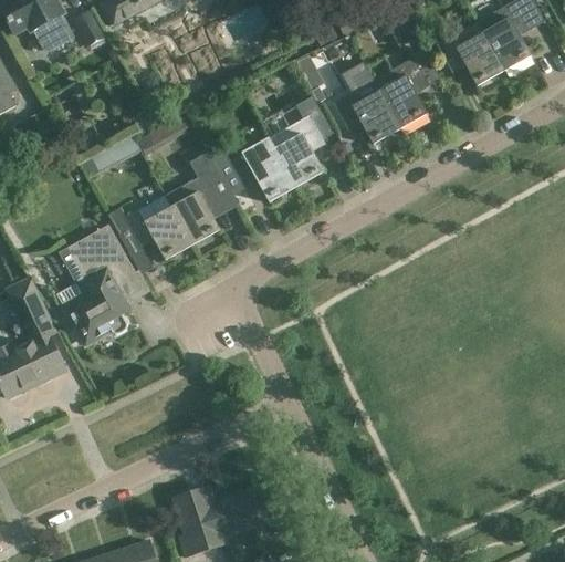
[(2,0),(0,1),(0,4),(14,31),(29,23),(31,28),(33,25),(45,50),(73,35),(60,11),(63,10),(56,0),(2,0)]
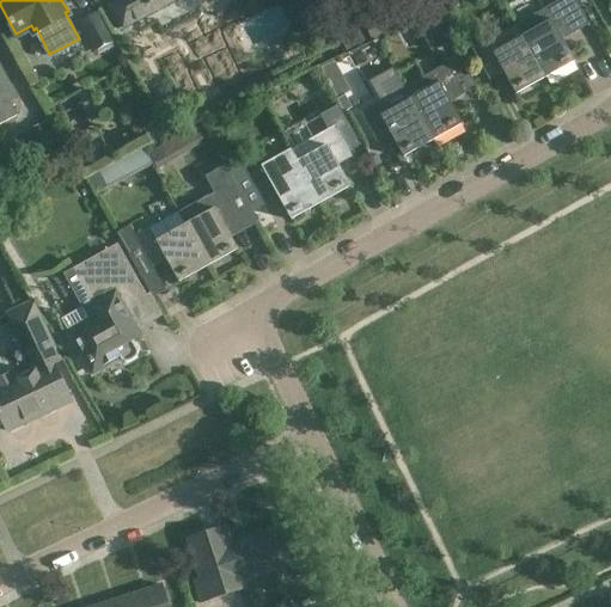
[(109,0),(107,1),(118,25),(165,0),(109,0)]
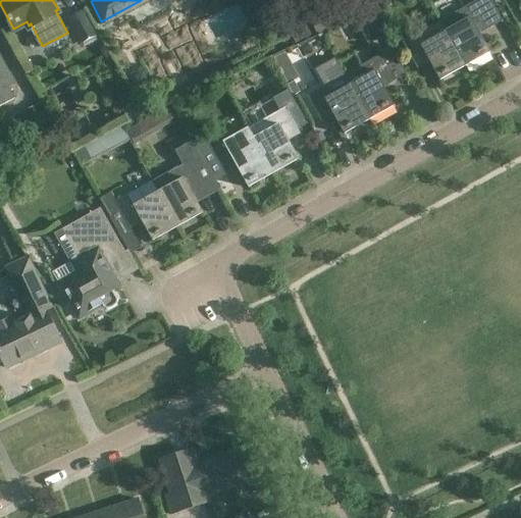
[(326,15),(318,0),(304,0),(315,21),(326,15)]
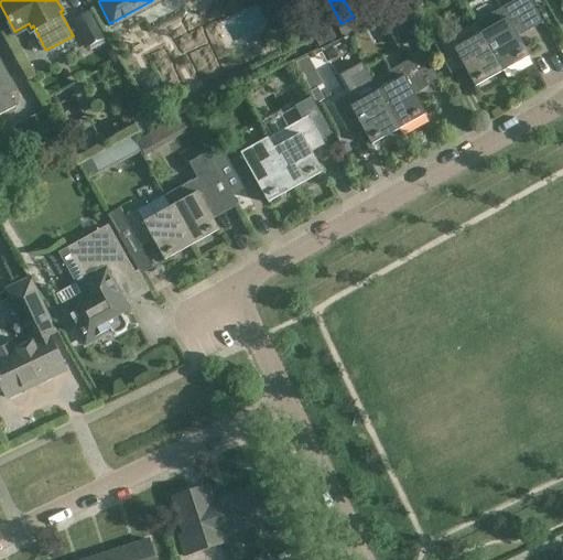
[(510,0),(475,20),(502,68),(529,54),(515,29),(529,20),(518,0),(510,0)]
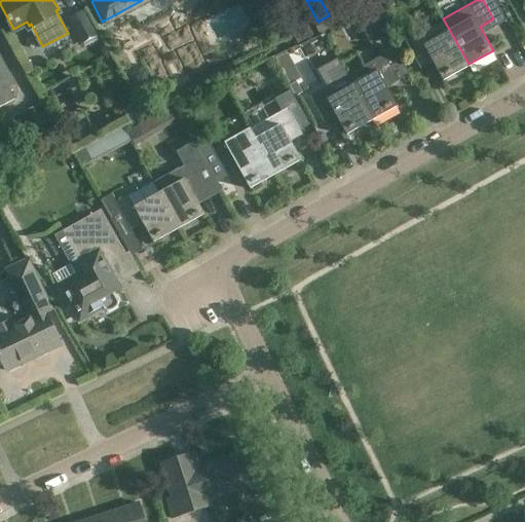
[(100,37),(83,6),(68,14),(84,45),(100,37)]
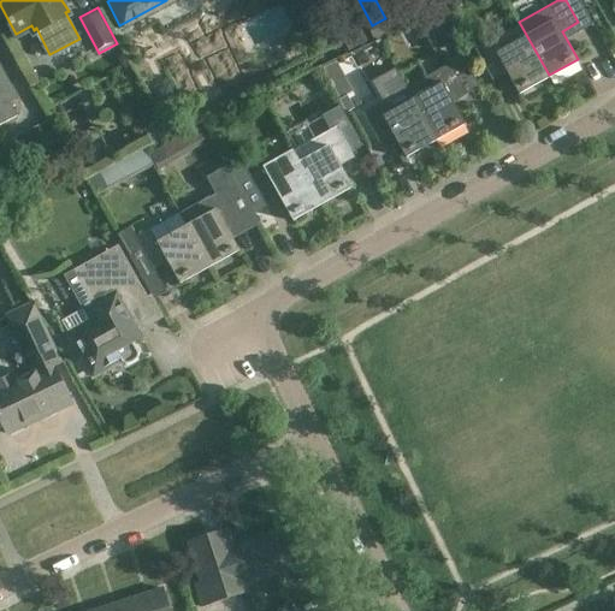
[(454,41),(437,10),(418,21),(435,52),(454,41)]
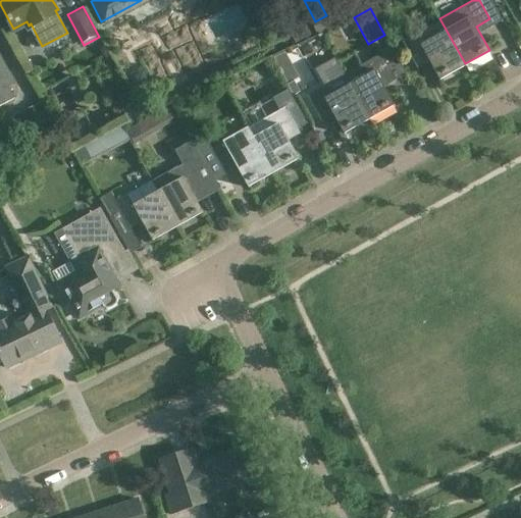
[(465,63),(439,18),(403,39),(415,60),(426,54),(439,78),(465,63)]
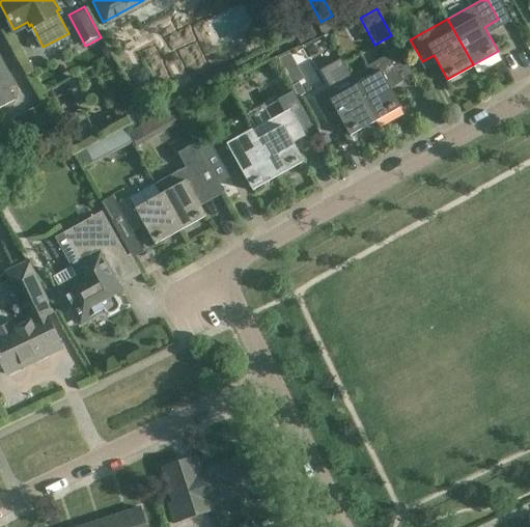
[(389,52),(350,73),(375,119),(400,105),(388,81),(400,74),(411,68),(398,46),(389,52)]
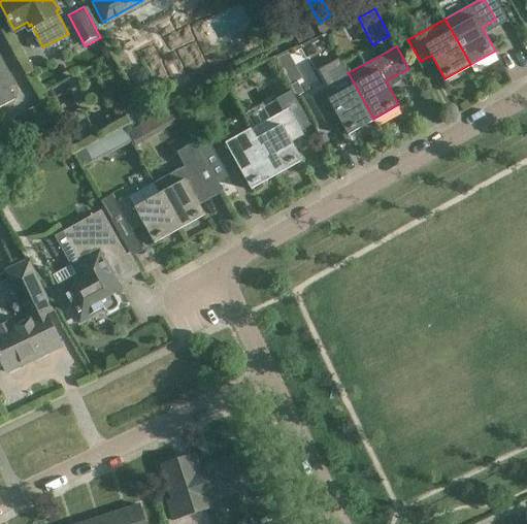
[(0,104),(14,97),(8,86),(17,82),(0,52),(0,104)]
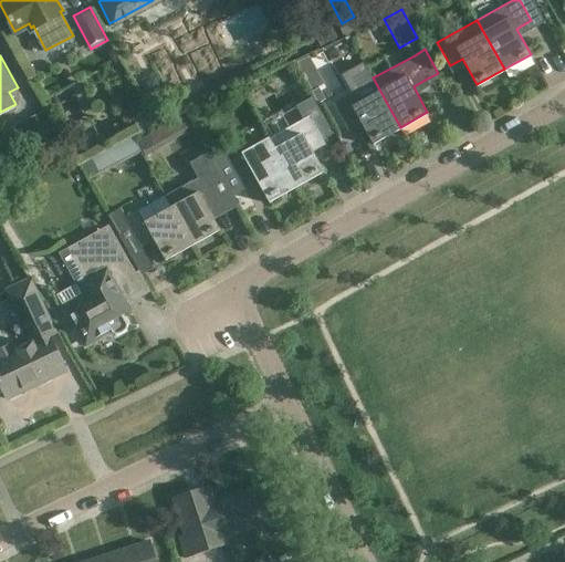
[(354,89),(332,101),(345,124),(358,117),(373,143),(400,127),(373,77),(369,80),(365,73),(351,82),(354,89)]
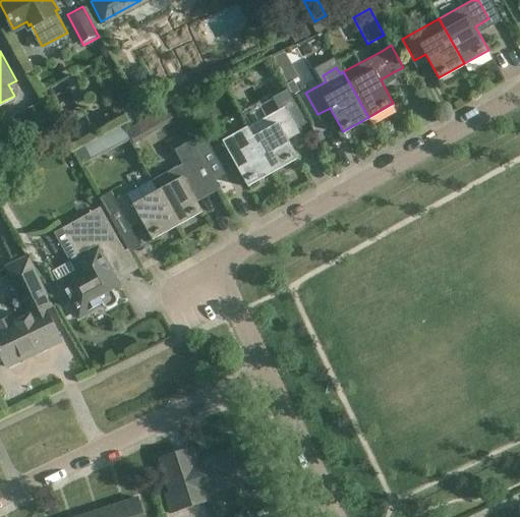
[(51,121),(41,99),(11,114),(22,135),(51,121)]
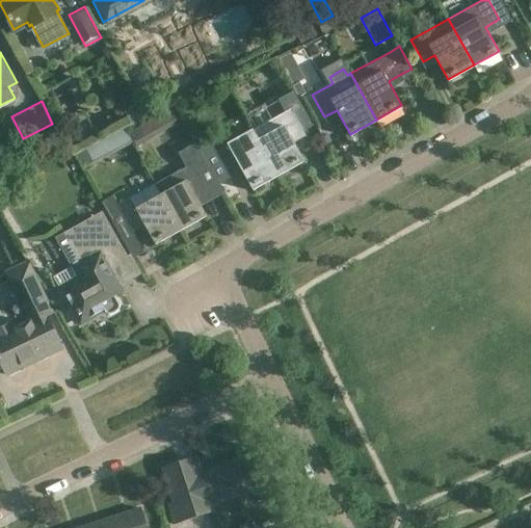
[(160,110),(168,125),(174,123),(182,117),(174,103),(160,110)]
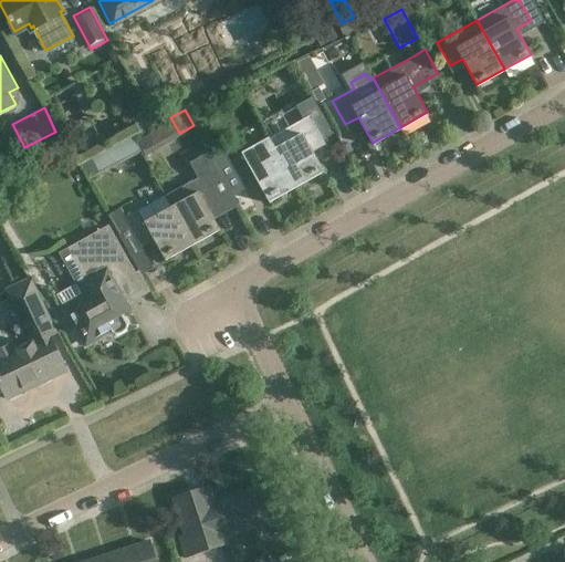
[(310,114),(270,136),(296,185),(323,170),(309,145),(323,137),(310,114)]
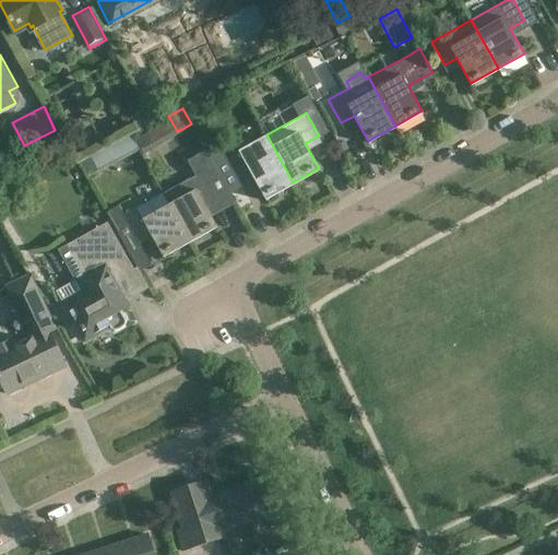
[(156,143),(147,128),(146,129),(134,136),(143,151),(156,143)]
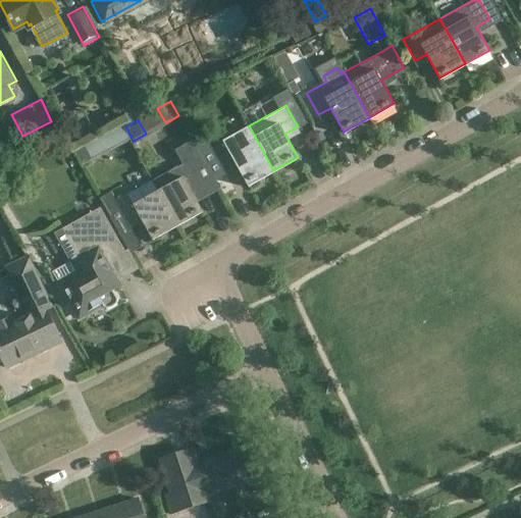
[(123,124),(98,138),(104,151),(129,138),(123,124)]
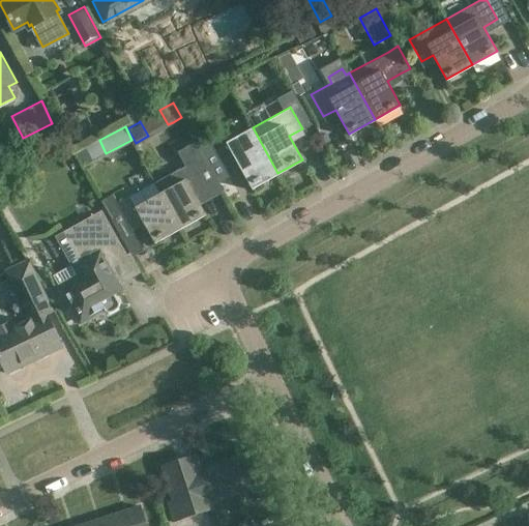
[(209,140),(198,146),(217,181),(229,175),(227,171),(230,169),(238,164),(252,187),(277,173),(253,127),(230,140),(214,148),(209,140)]
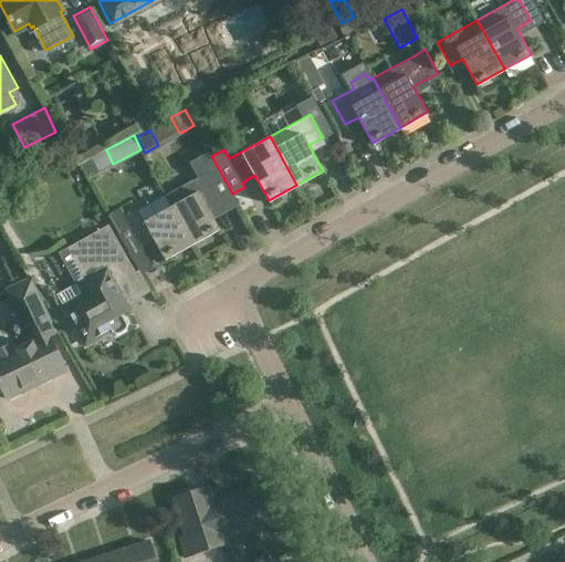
[(166,195),(192,243),(220,229),(213,216),(238,204),(232,194),(211,156),(208,149),(189,159),(199,176),(166,195)]
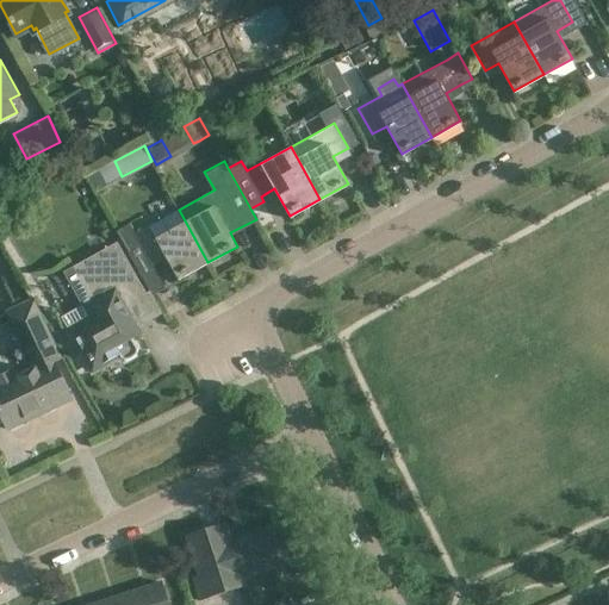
[(179,279),(207,262),(179,210),(135,235),(128,223),(116,230),(140,272),(153,264),(149,259),(162,250),(179,279)]
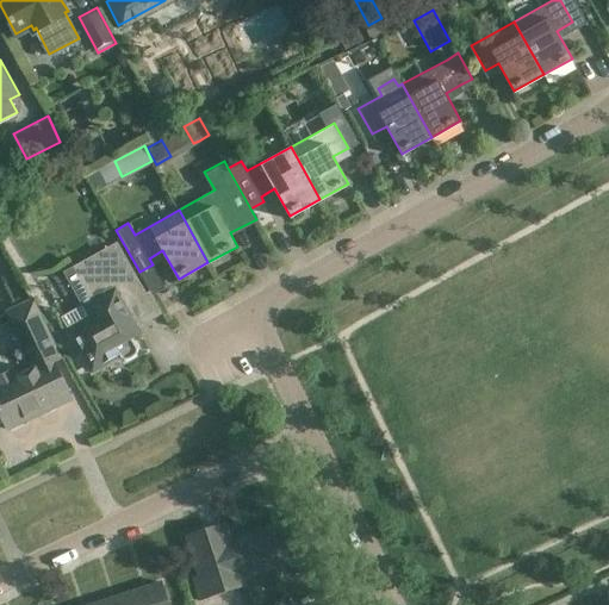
[(145,292),(118,241),(80,262),(98,295),(62,315),(68,325),(81,349),(85,348),(95,368),(120,355),(124,357),(129,356),(132,354),(136,350),(137,345),(131,336),(141,330),(126,303),(145,292)]
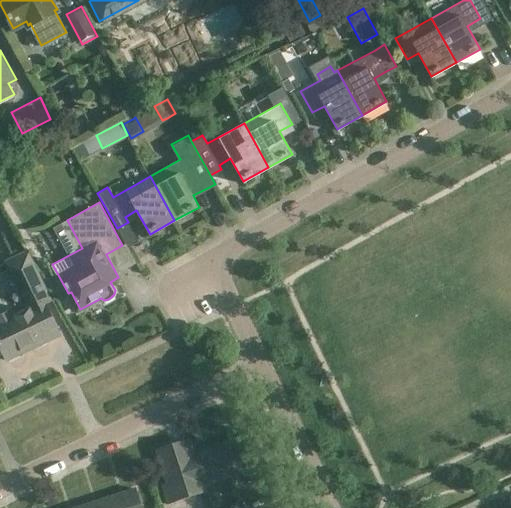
[(32,257),(28,249),(5,259),(12,275),(11,281),(16,291),(19,292),(26,306),(14,312),(12,307),(0,312),(0,348),(5,358),(60,331),(46,303),(53,300),(32,257)]
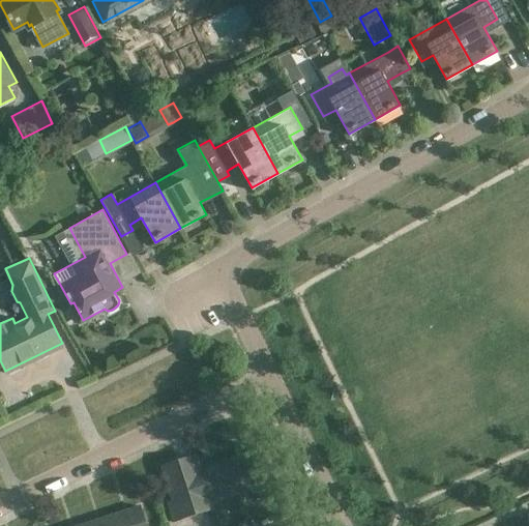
[(228,460),(238,493),(264,485),(254,451),(228,460)]
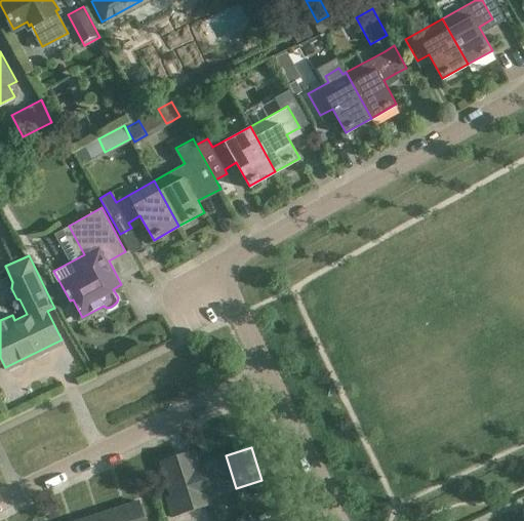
[(211,503),(209,496),(199,464),(195,450),(160,461),(170,494),(165,496),(171,515),(211,503)]
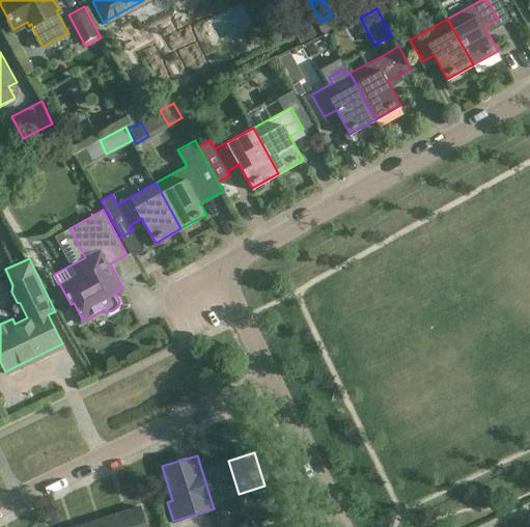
[(228,461),(201,469),(212,502),(239,494),(228,461)]
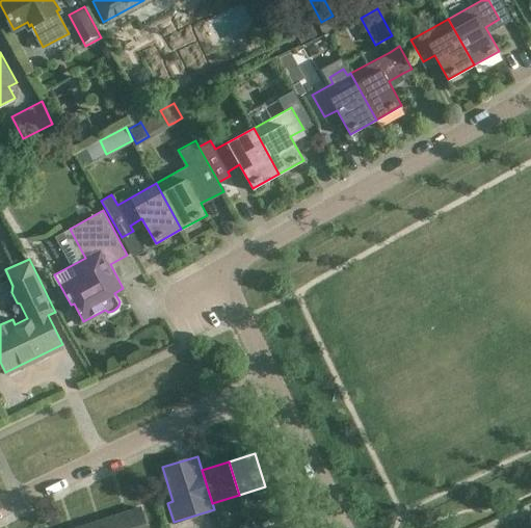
[(148,527),(140,506),(112,515),(116,527),(148,527)]
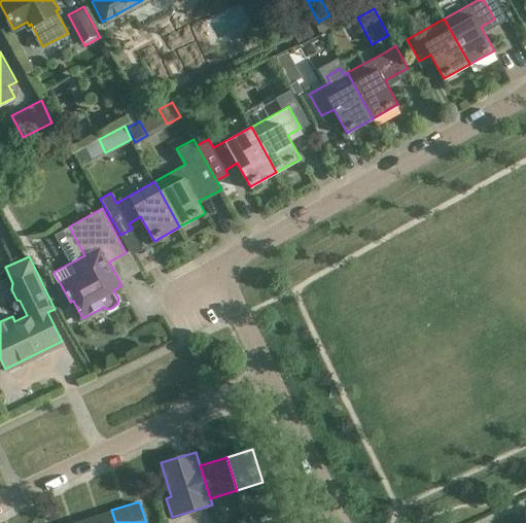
[(115,522),(111,510),(84,519),(85,522),(115,522)]
